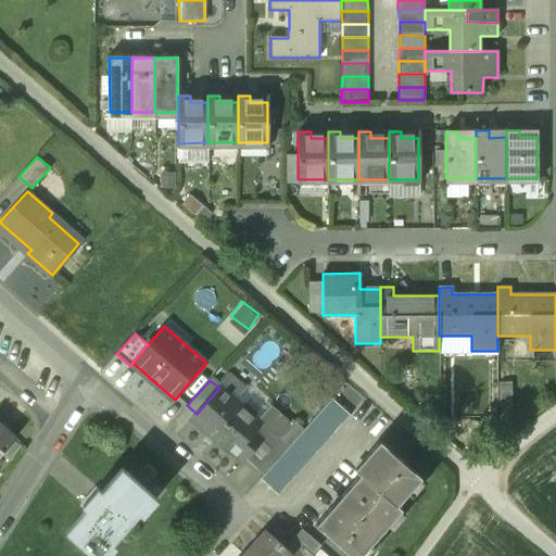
[(197,414),(191,420),(240,464),(247,456),(262,438),(253,430),(261,420),(222,386),(197,414)]
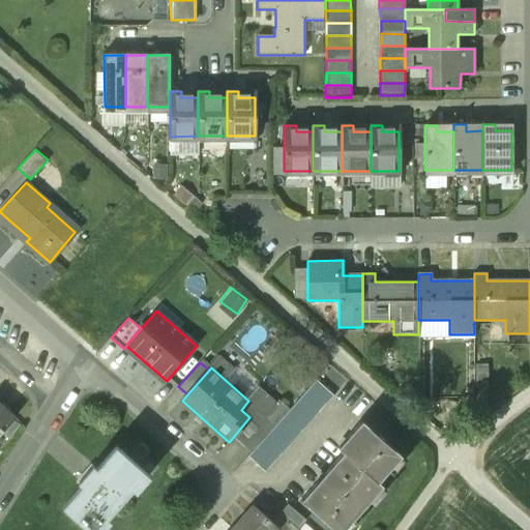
[(316,380),(292,407),(311,422),(333,396),(316,380)]
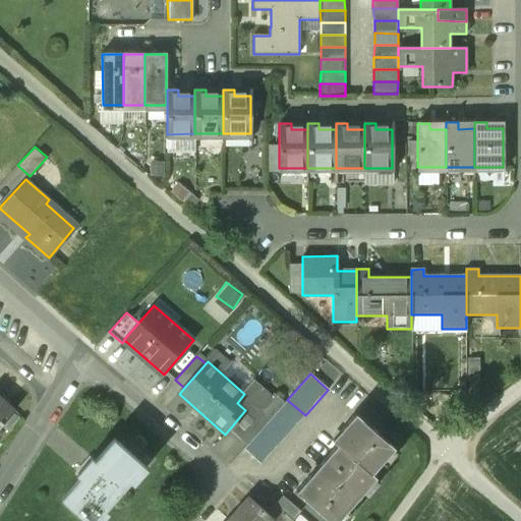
[(0,426),(14,411),(0,398),(0,426)]
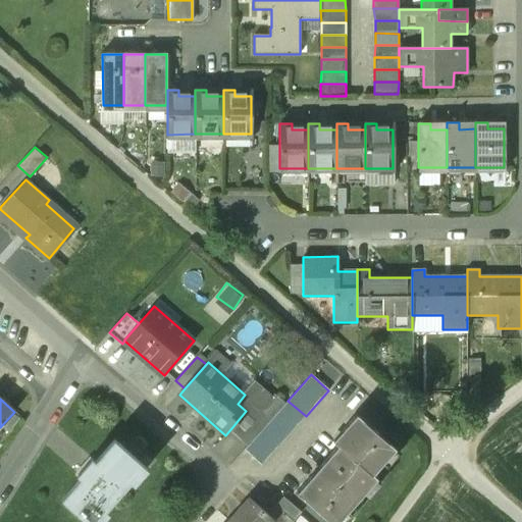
[(271,419),(245,451),(262,466),(306,416),(288,401),(271,419)]
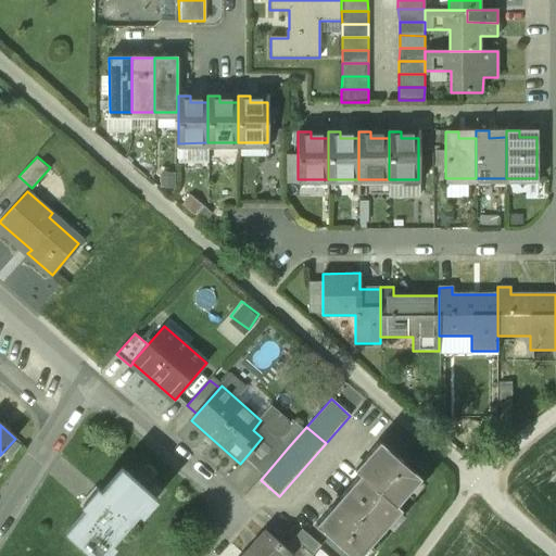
[(269,429),(262,438),(247,456),(265,472),(289,446),(269,429)]
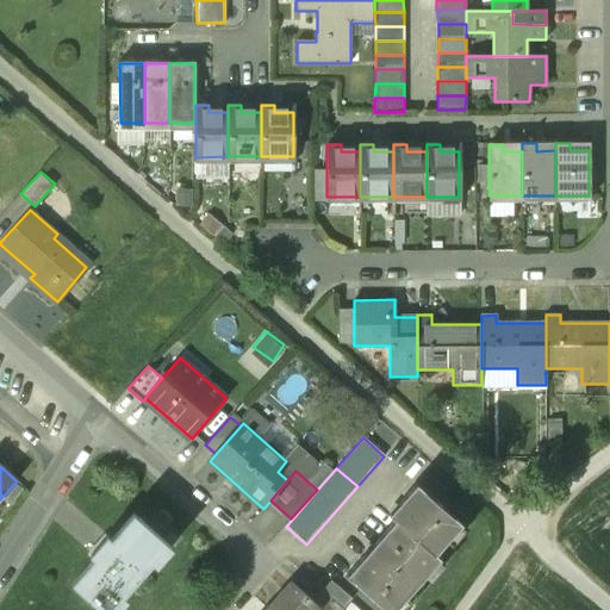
[(416,484),(390,515),(396,521),(435,554),(461,524),(416,484)]
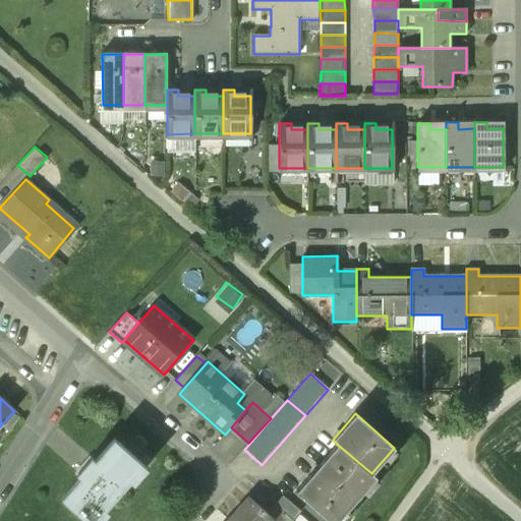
[(114,441),(95,463),(92,460),(77,475),(80,478),(62,500),(85,520),(100,520),(107,513),(104,511),(130,481),(133,483),(146,469),(114,441)]
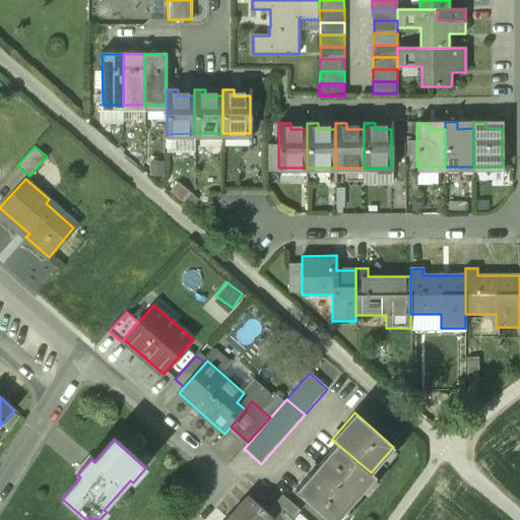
[(337,444),(296,492),(328,519),(336,519),(375,476),(371,472),(337,444)]
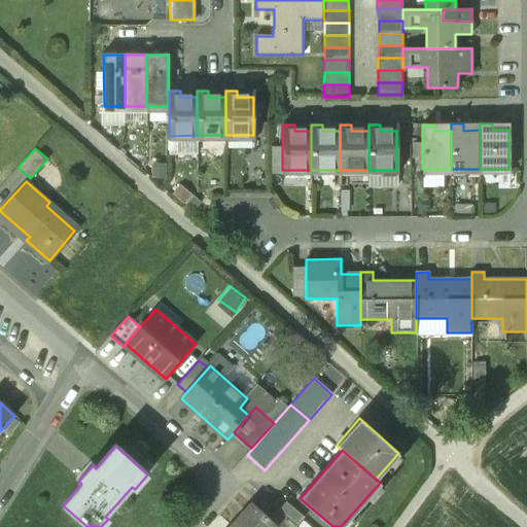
[(152,465),(146,460),(141,466),(146,471),(152,465)]
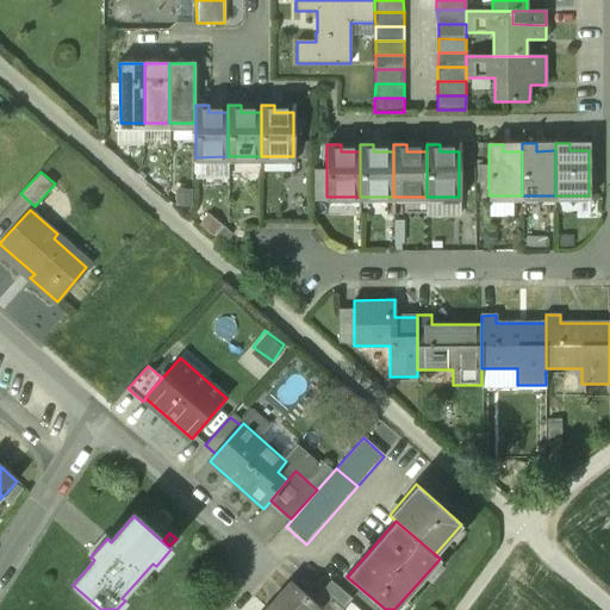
[(343,609),(353,599),(331,582),(322,591),(342,609),(343,609)]
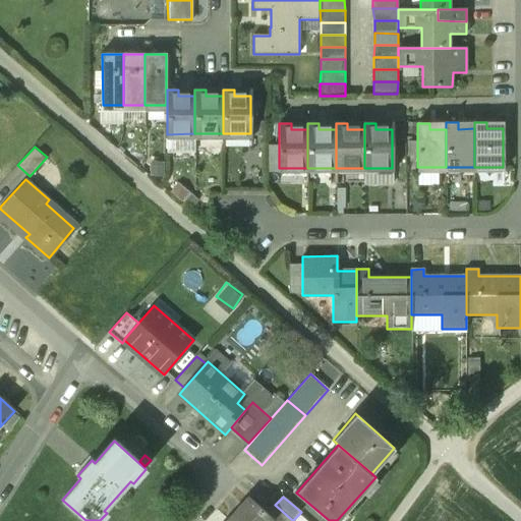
[(266,515),(248,499),(229,520),(228,520),(271,520),(273,520),(266,515)]
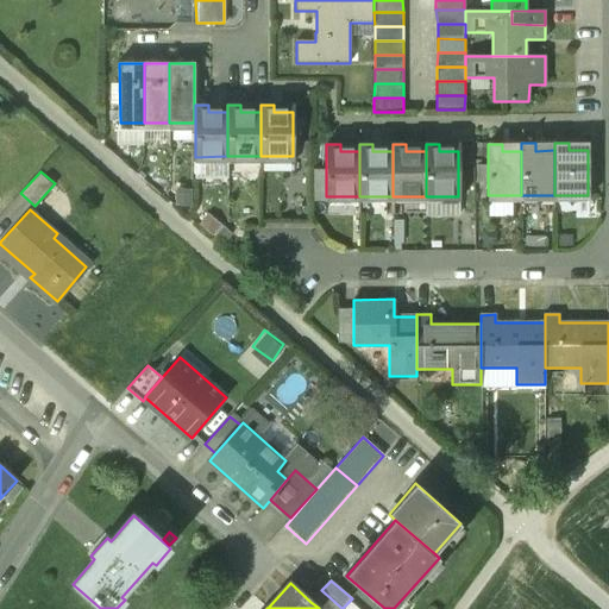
[(341,608),(321,590),(321,591),(311,602),(319,608),(341,608)]
